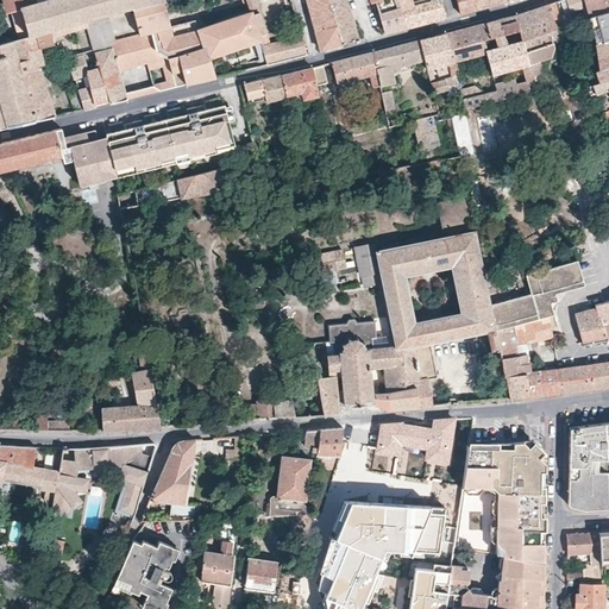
[(85,18),(94,48),(112,43),(114,54),(118,52),(106,12),(131,5),(137,25),(154,20),(156,26),(143,31),(146,44),(150,57),(161,54),(177,49),(170,24),(163,0),(8,0),(11,8),(20,5),(29,33),(36,32),(85,18)]
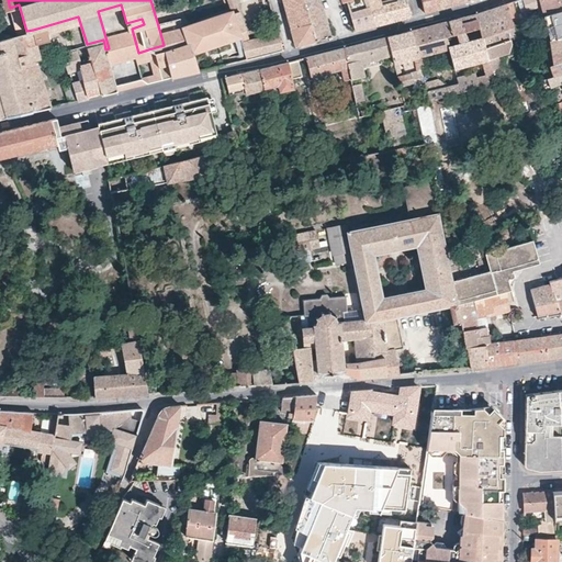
[(282,0),(285,9),(290,23),(308,17),(303,0),(282,0)]
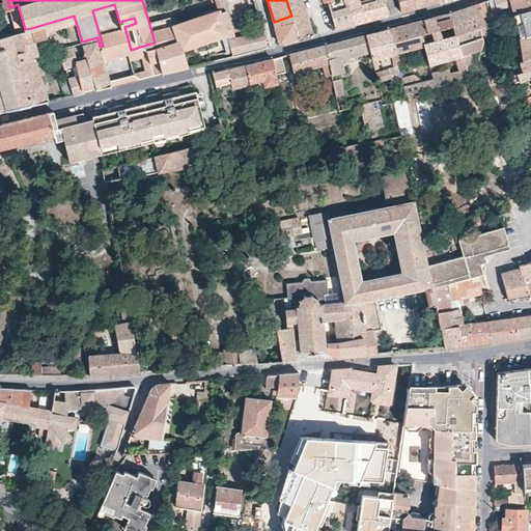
[(306,36),(312,35),(307,18),(301,0),(286,0),(291,16),(299,38),(306,36)]
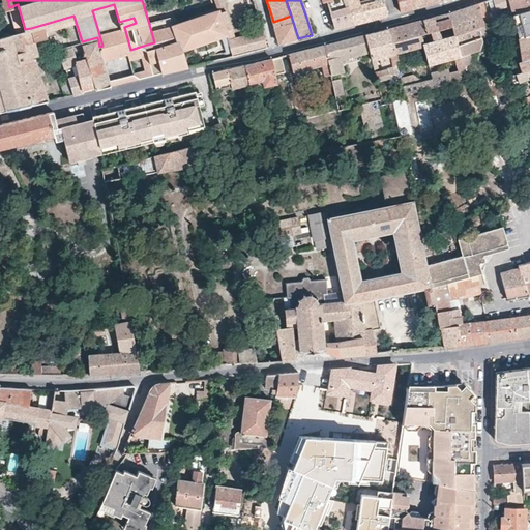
[(334,29),(353,24),(345,0),(331,0),(326,2),(331,19),(334,29)]
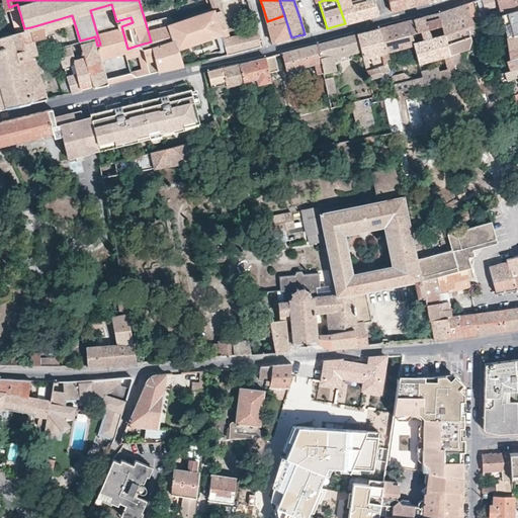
[(337,0),(345,23),(380,14),(375,0),(370,0),(352,5),(350,0),(337,0)]
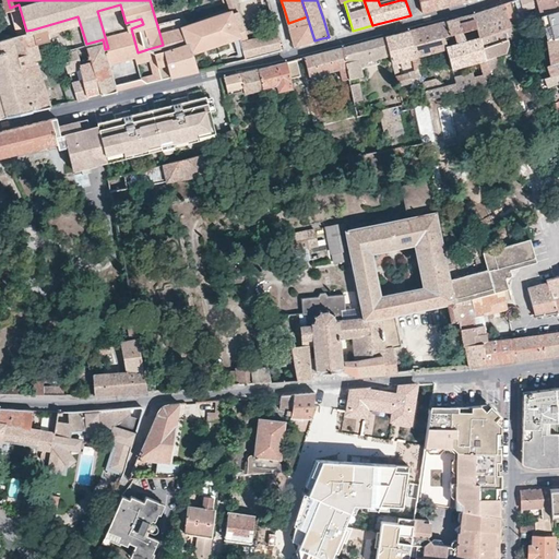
[(419,0),(423,12),(444,7),(465,1),(464,0),(419,0)]
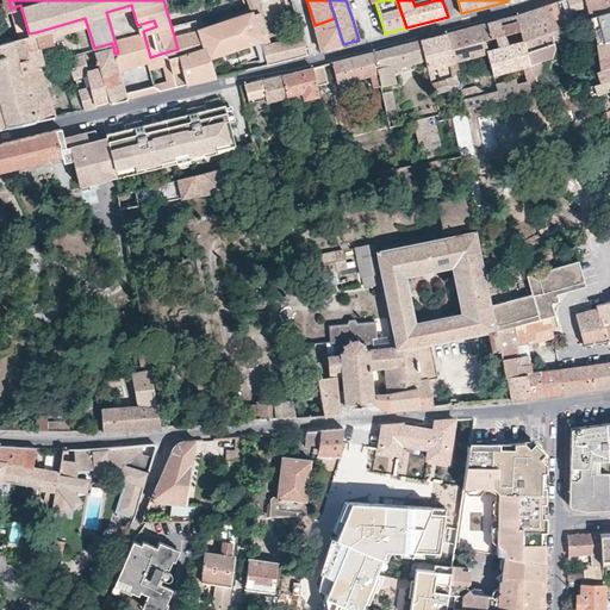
[(609,0),(585,0),(591,17),(609,11),(609,0)]
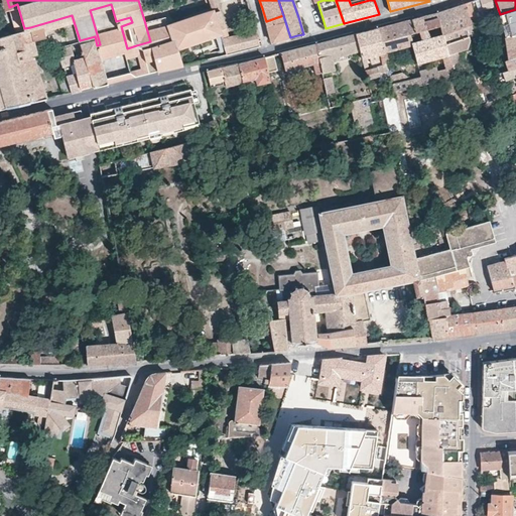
[(440,25),(443,34),(472,24),(469,16),(475,14),(471,2),(455,7),(437,13),(440,25)]
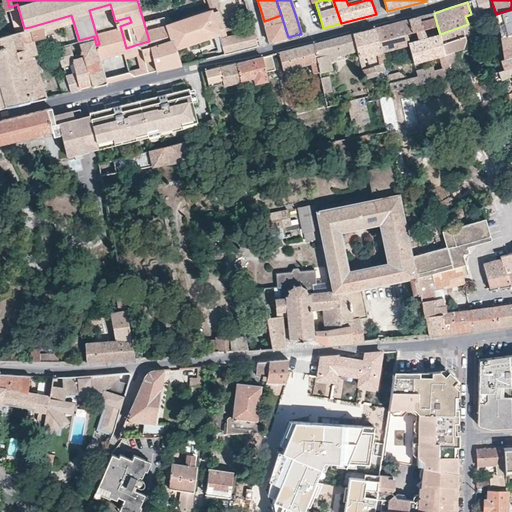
[(16,31),(24,28),(17,4),(9,7),(16,31)]
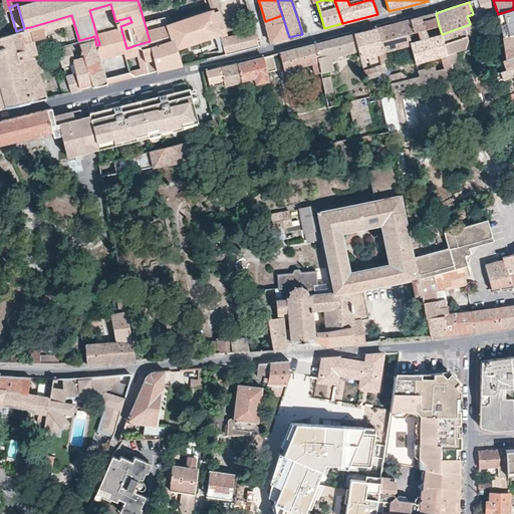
[(148,72),(182,64),(177,47),(215,35),(221,33),(212,7),(167,23),(172,37),(158,42),(152,45),(151,45),(151,49),(143,51),(148,72)]
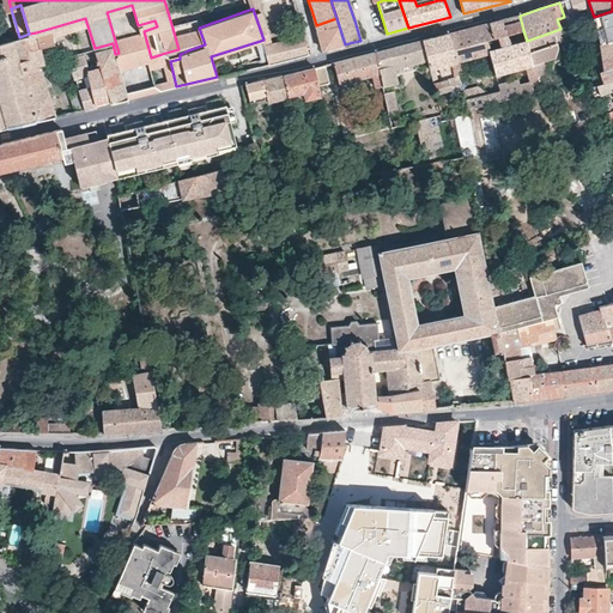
[(612,11),(594,17),(600,38),(588,42),(586,38),(571,43),(570,44),(569,46),(569,48),(570,50),(570,53),(572,52),(601,43),(612,38),(612,11)]
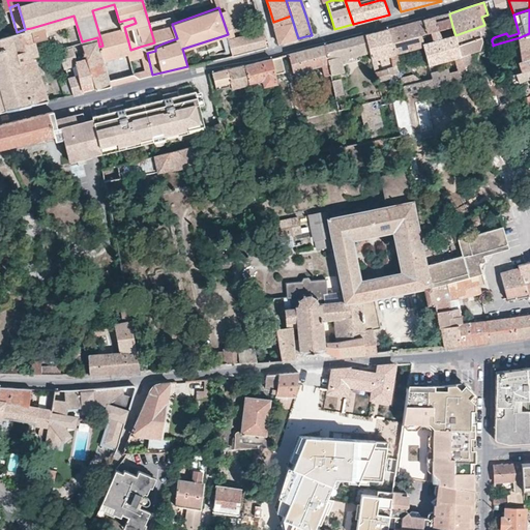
[(428,33),(452,26),(449,13),(435,17),(428,19),(424,20),(428,31),(421,33),(421,36),(428,34),(428,33)]
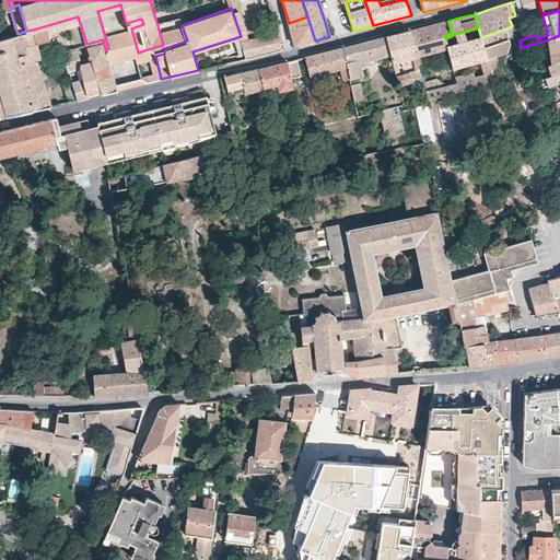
[(307,16),(289,23),(294,46),(307,43),(315,41),(307,16)]
